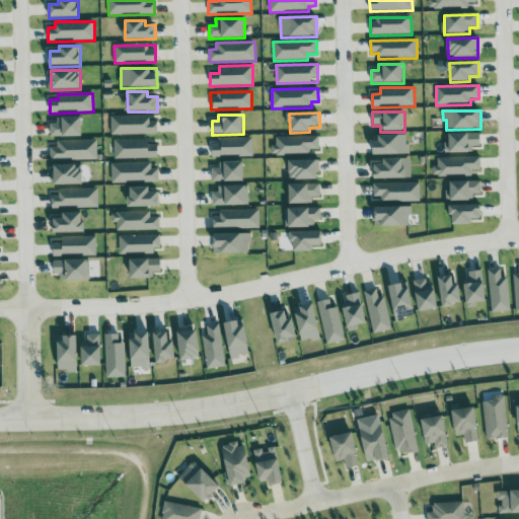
[(110,135),(158,135),(157,122),(150,122),(150,116),(110,117),(110,135)]
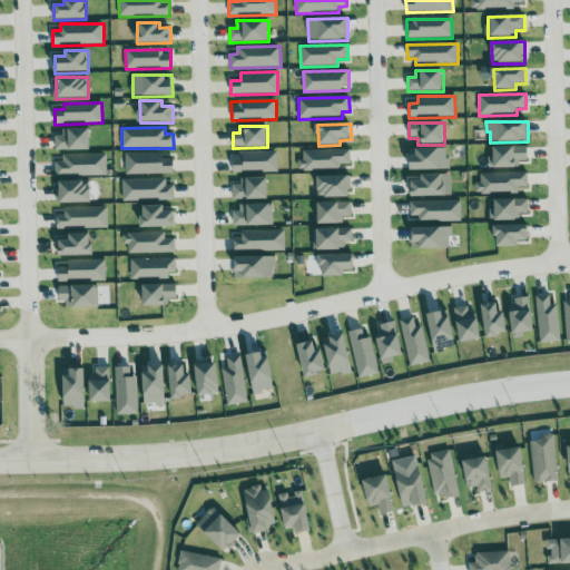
[(56,151),(90,151),(90,129),(62,129),(62,136),(55,136),(56,151)]
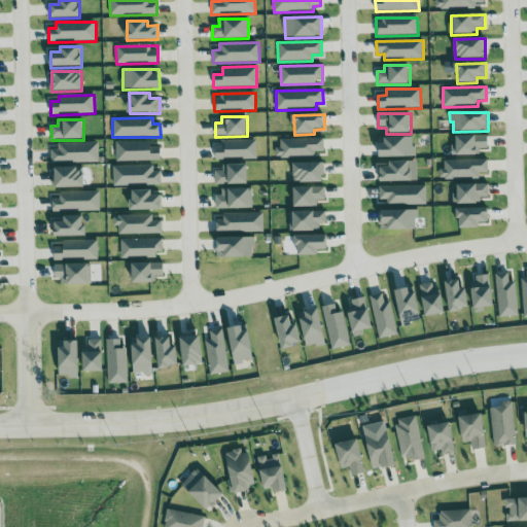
[(453,137),(454,156),(480,155),(480,150),(488,150),(488,136),(453,137)]
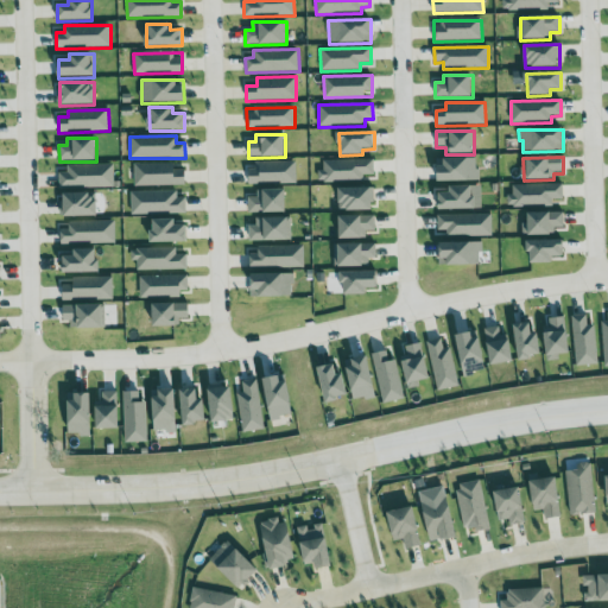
[(438,183),(479,182),(479,159),(437,160),(438,183)]
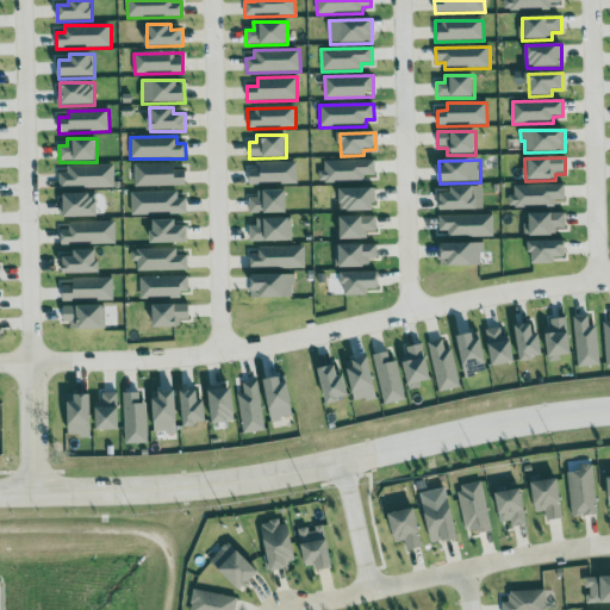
[(324,162),(325,172),(319,172),(319,184),(365,182),(365,176),(375,176),(375,161),(324,162)]
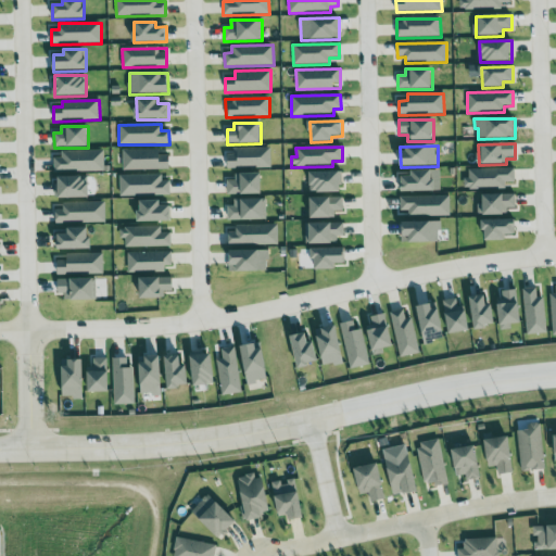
[(227,150),(228,169),(270,168),(270,149),(227,150)]
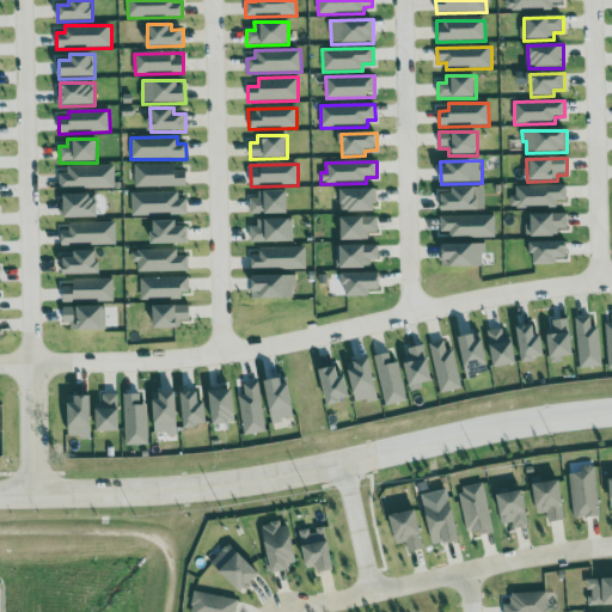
[(134,166),(135,188),(187,187),(185,171),(175,171),(175,165),(134,166)]
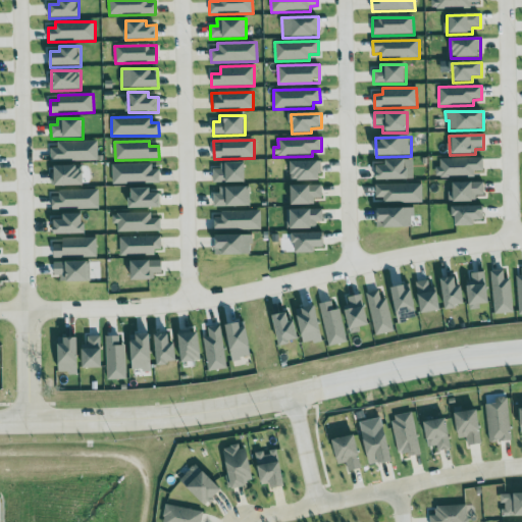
[(51,162),(98,161),(98,142),(57,142),(57,149),(51,149),(51,162)]
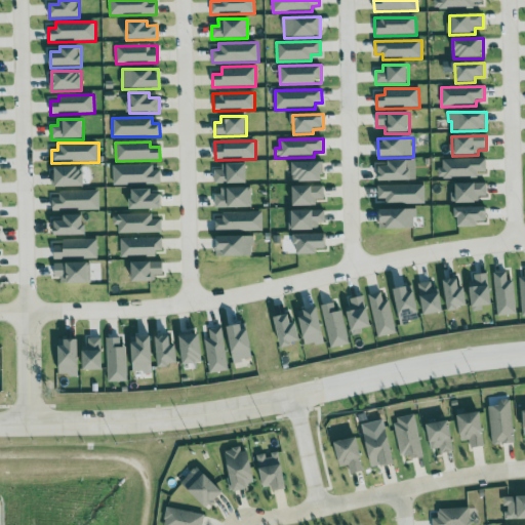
[(477,178),(477,172),(486,172),(486,159),(443,160),(443,168),(438,168),(439,179),(477,178)]
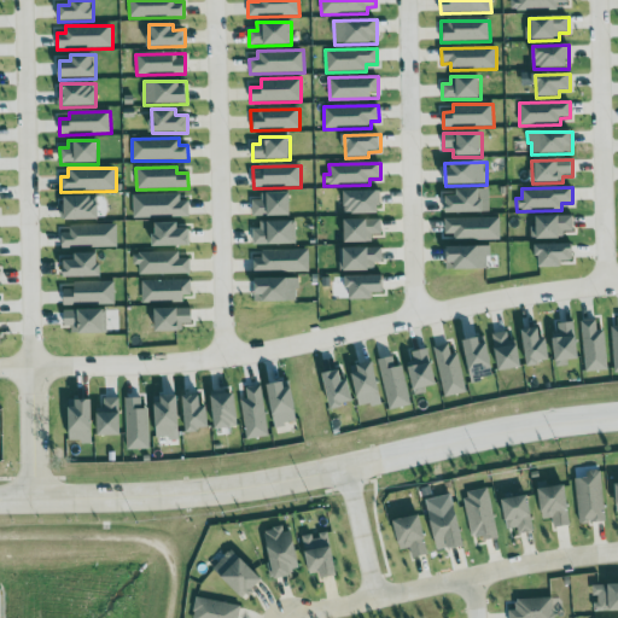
[(483,213),(482,190),(458,191),(458,193),(447,193),(448,215),(483,213)]
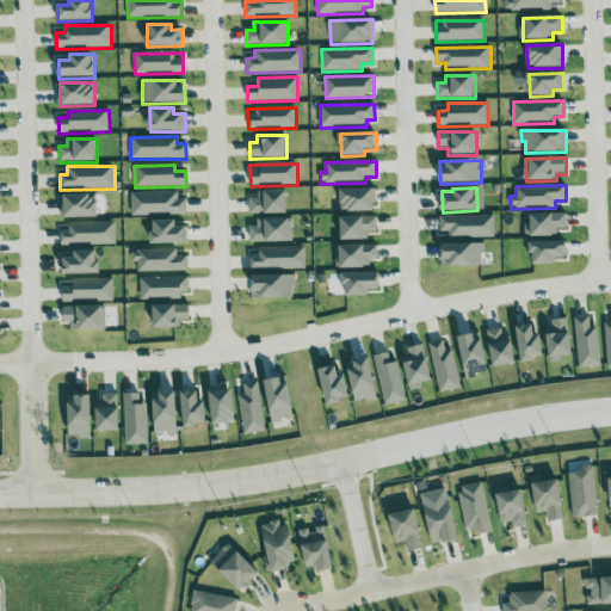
[(341,213),(376,213),(376,189),(340,190),(341,213)]
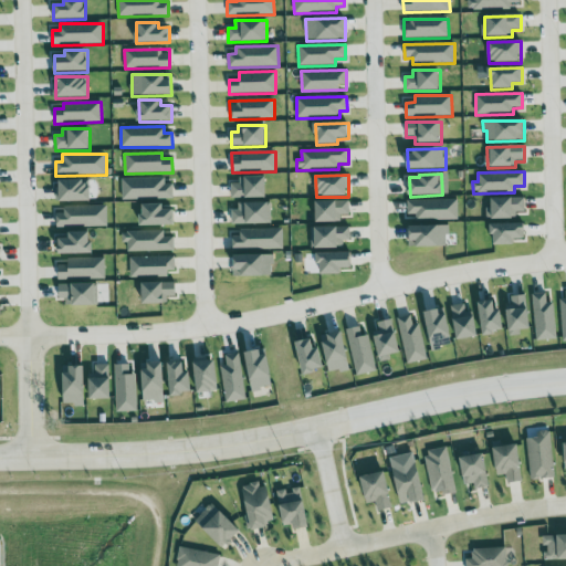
[(266,177),(240,177),(240,184),(231,185),(231,199),(266,198),(266,177)]
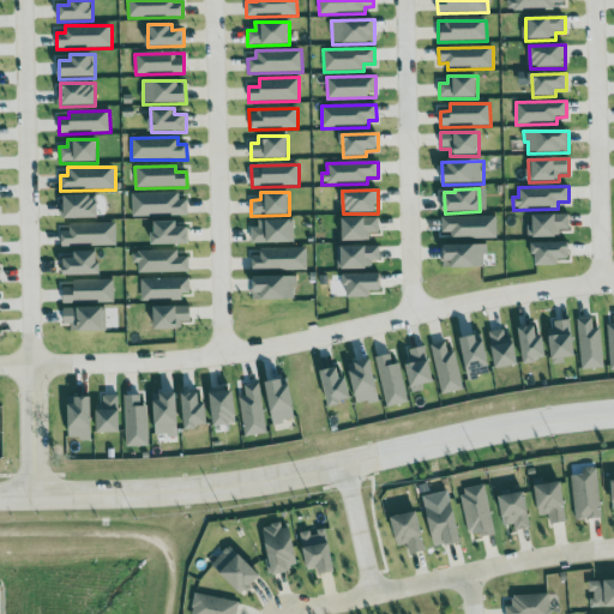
[(132,194),(132,217),(187,216),(187,200),(179,200),(179,193),(132,194)]
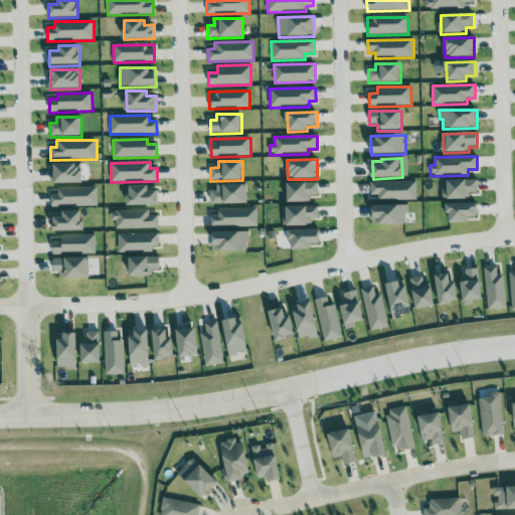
[(82,184),(81,164),(51,165),(52,184),(82,184)]
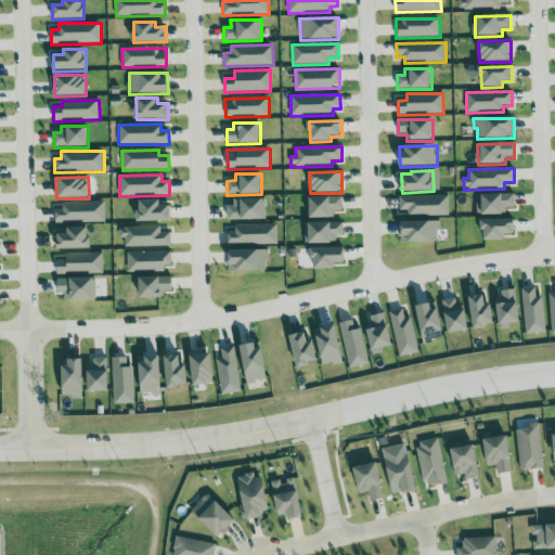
[(515,195),(482,195),(482,204),(477,204),(477,216),(506,216),(506,209),(515,209),(515,195)]
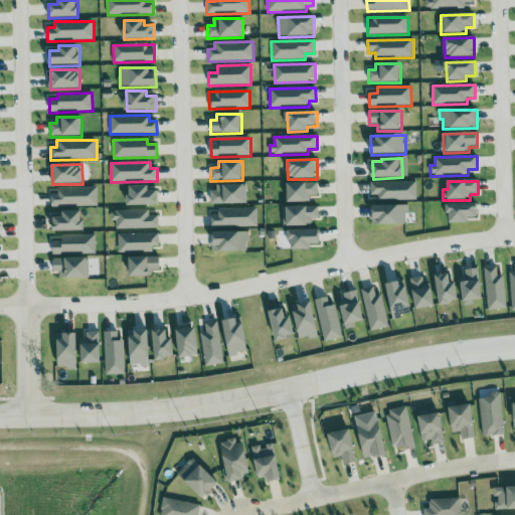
[(370,183),(371,196),(378,196),(378,201),(416,200),(416,182),(370,183)]
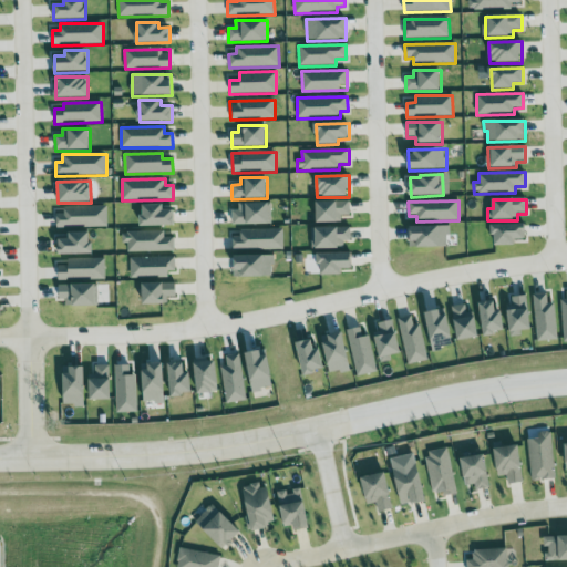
[(317,224),(341,223),(341,216),(351,216),(350,202),(317,203),(317,224)]
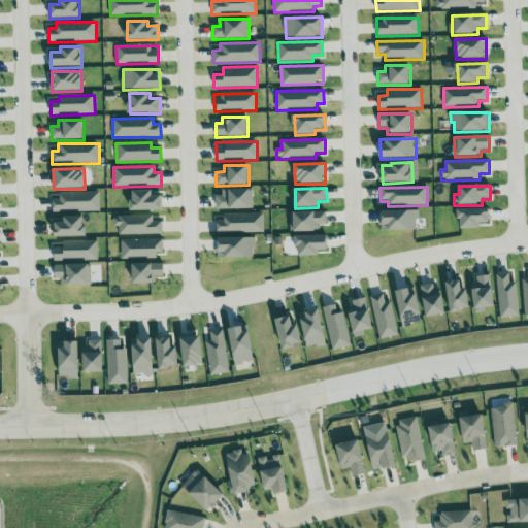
[(223,190),(223,196),(217,196),(216,209),(253,210),(253,190),(223,190)]
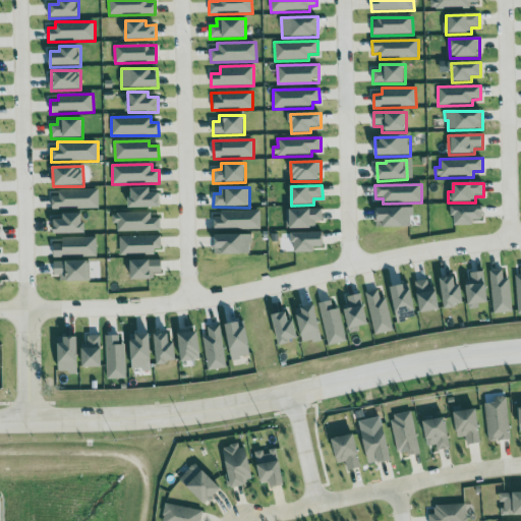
[(150,188),(129,188),(130,209),(161,208),(160,193),(151,193),(150,188)]
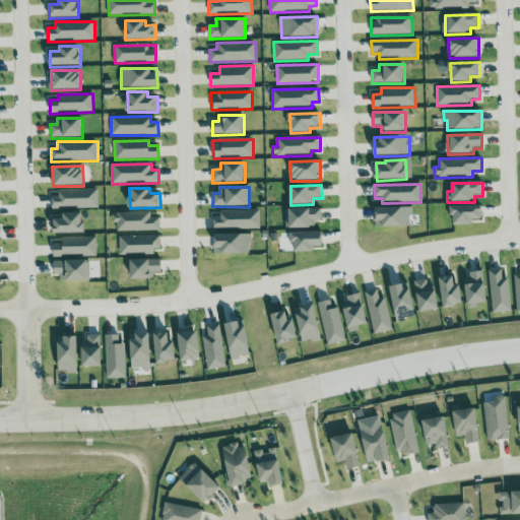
[(59,190),(59,196),(52,196),(52,209),(99,208),(98,189),(59,190)]
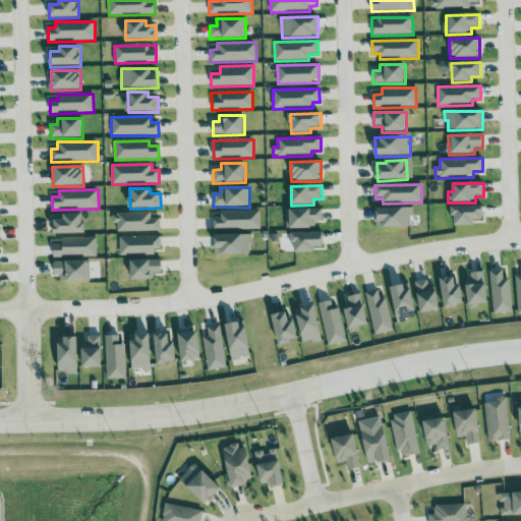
[(474,227),(474,221),(482,222),(482,207),(451,207),(451,219),(455,219),(455,226),(474,227)]
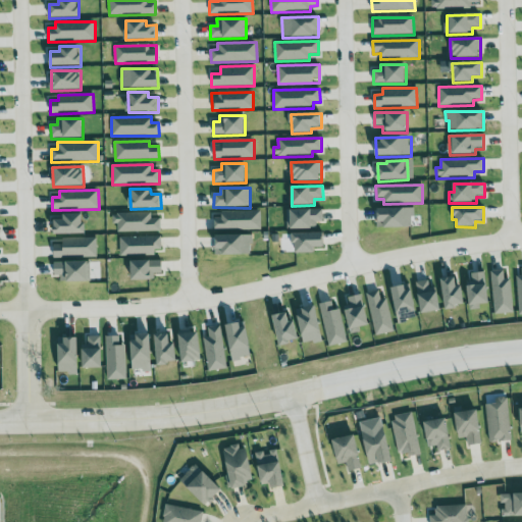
[(413,209),(377,209),(378,228),(413,228),(413,209)]
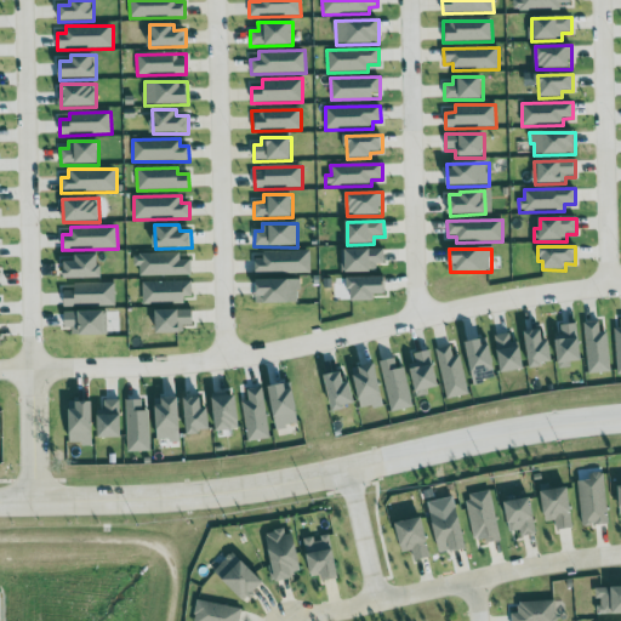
[(385,250),(341,250),(342,274),(377,273),(377,265),(385,265),(385,250)]
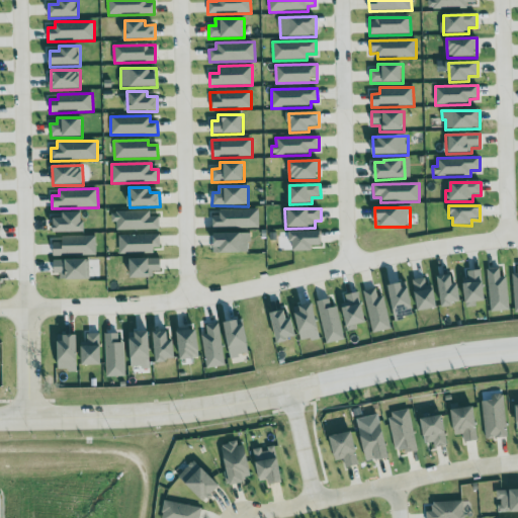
[(220,209),(221,216),(213,217),(213,230),(259,229),(259,209),(220,209)]
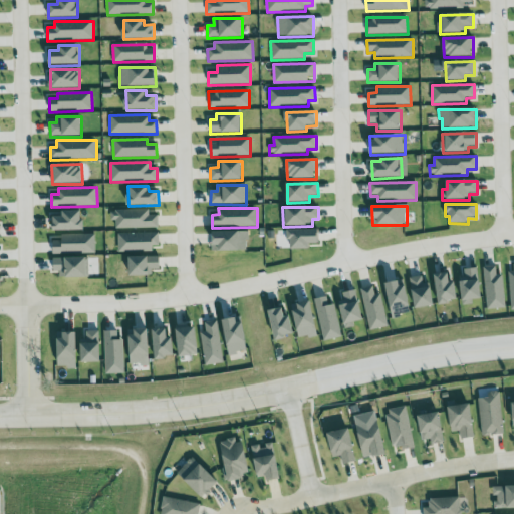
[(158,228),(158,216),(149,216),(149,210),(109,211),(110,222),(115,221),(115,229),(158,228)]
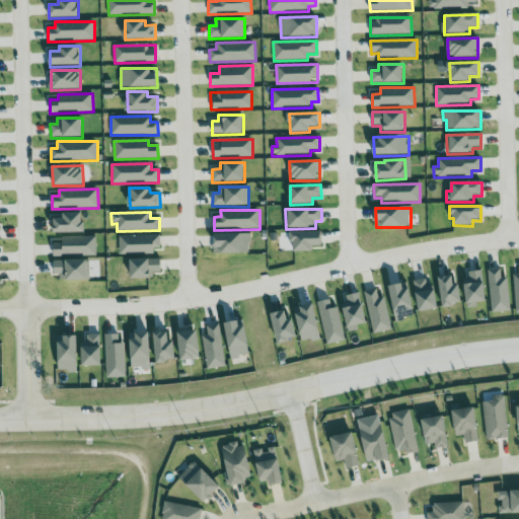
[(55,233),(83,233),(83,214),(63,214),(63,219),(54,219),(55,233)]
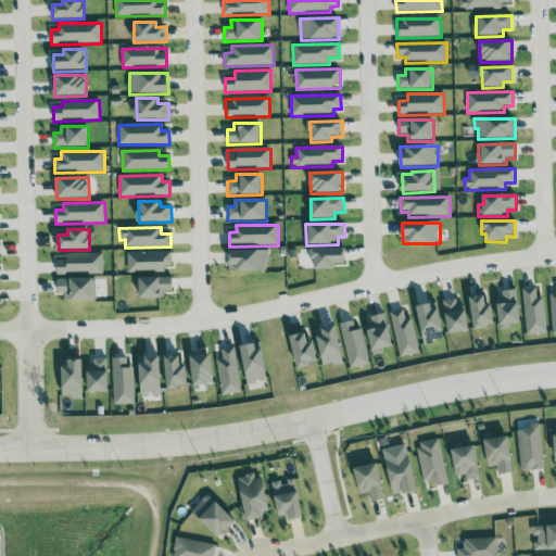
[(345,249),(313,250),(313,270),(336,270),(336,265),(345,265),(345,249)]
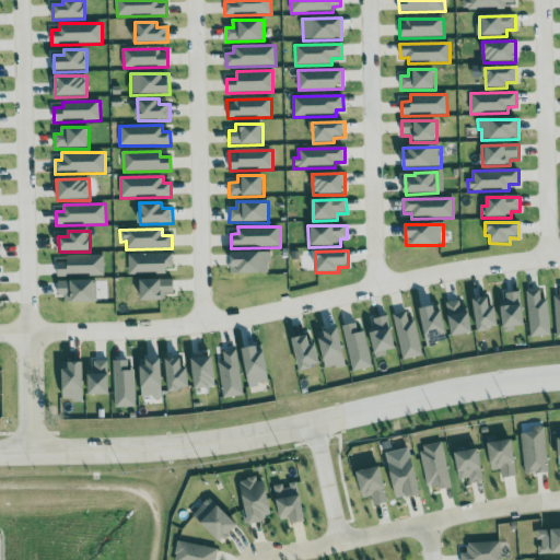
[(232,254),(232,275),(270,273),(270,253),(232,254)]
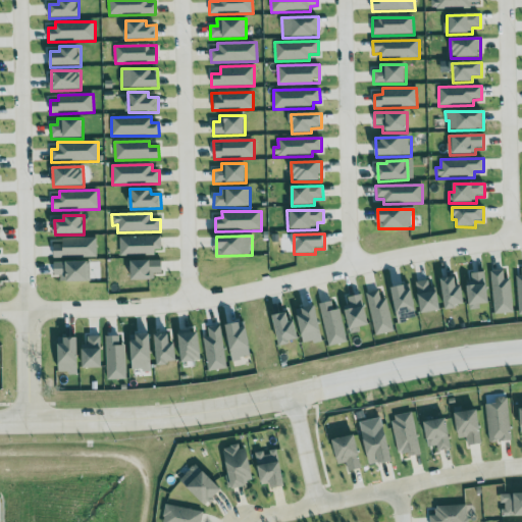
[(119,238),(119,255),(162,254),(161,237),(119,238)]
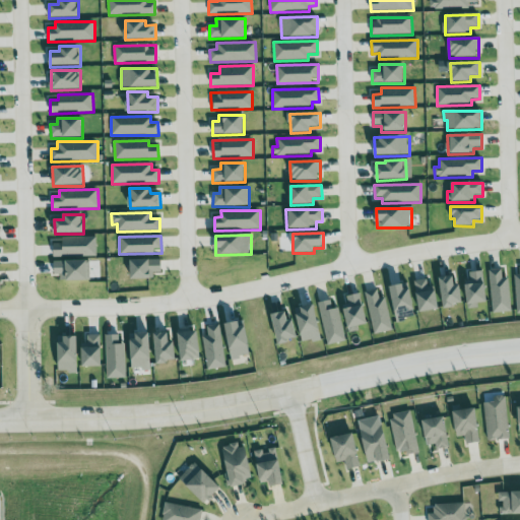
[(54,257),(96,257),(95,238),(62,238),(62,244),(53,245),(54,257)]
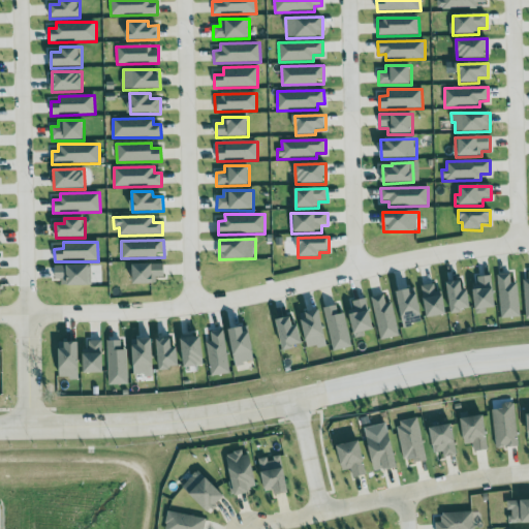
[(164,278),(164,265),(133,265),(133,285),(156,284),(156,278),(164,278)]
